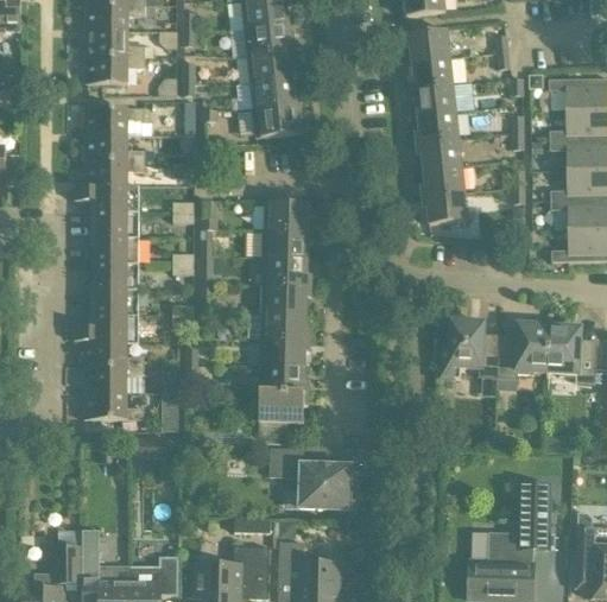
[(0,25),(5,26),(5,31),(20,31),(21,0),(0,0),(0,25)]
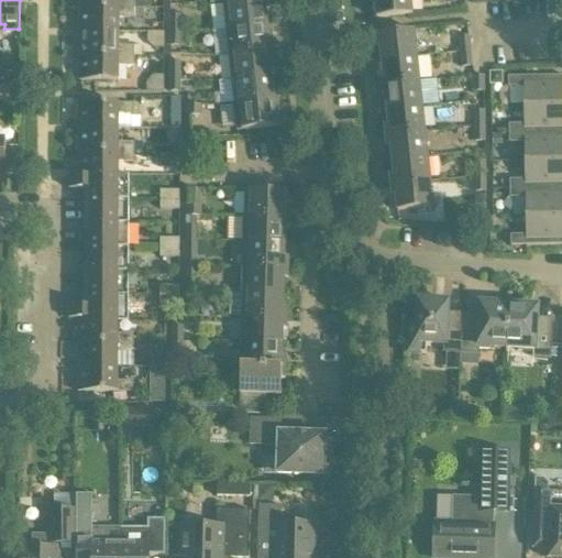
[(232,0),(223,1),(226,25),(266,21),(265,7),(268,6),(267,0),(232,0)]
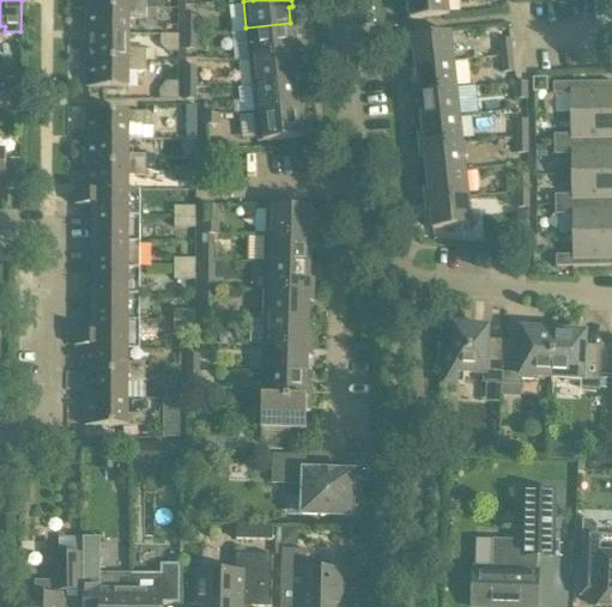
[(407,0),(408,16),(448,11),(447,0),(407,0)]
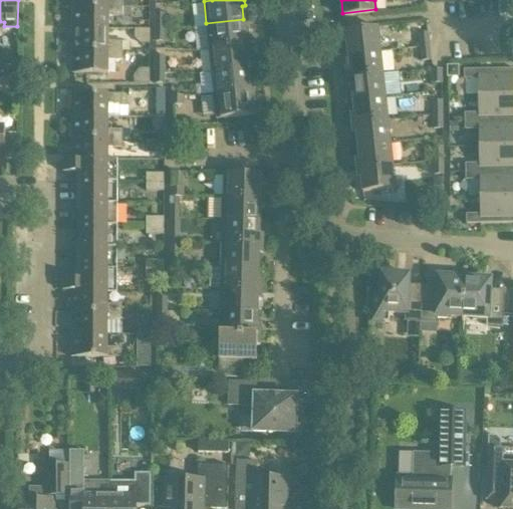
[(70,4),(70,26),(106,26),(106,13),(120,13),(120,4),(70,4)]
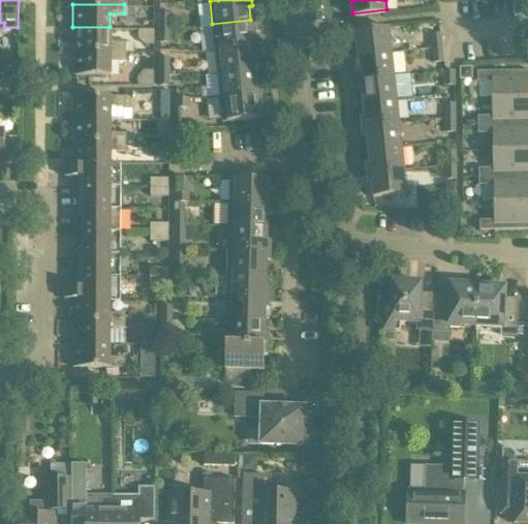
[(159,10),(159,25),(168,25),(168,10),(159,10)]
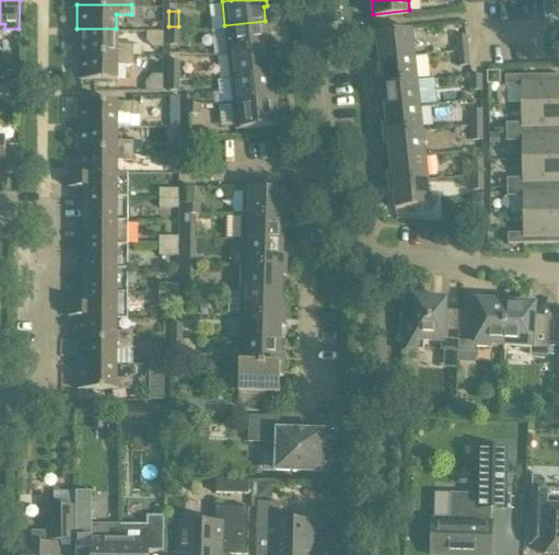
[(265,21),(224,25),(226,50),(271,45),(270,35),(266,35),(265,21)]
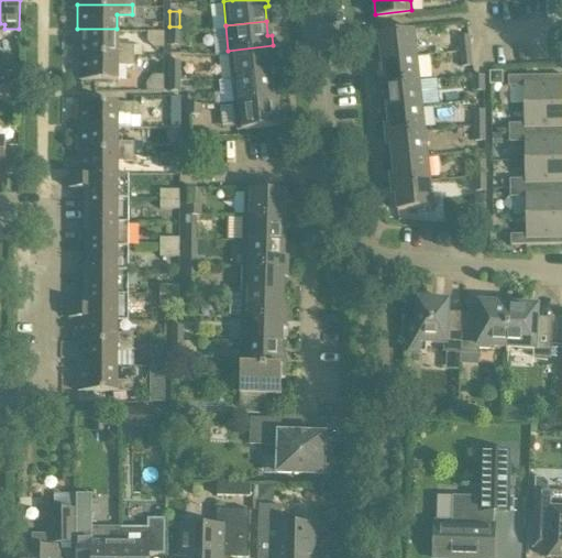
[(179,26),(169,26),(169,42),(179,42),(179,26)]
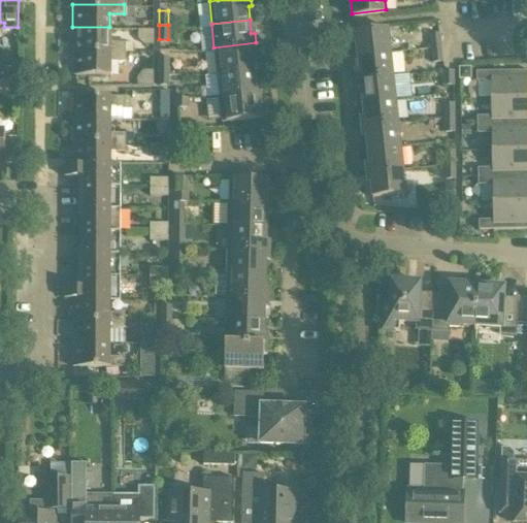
[(357,53),(390,50),(387,25),(350,29),(352,39),(355,39),(357,53)]
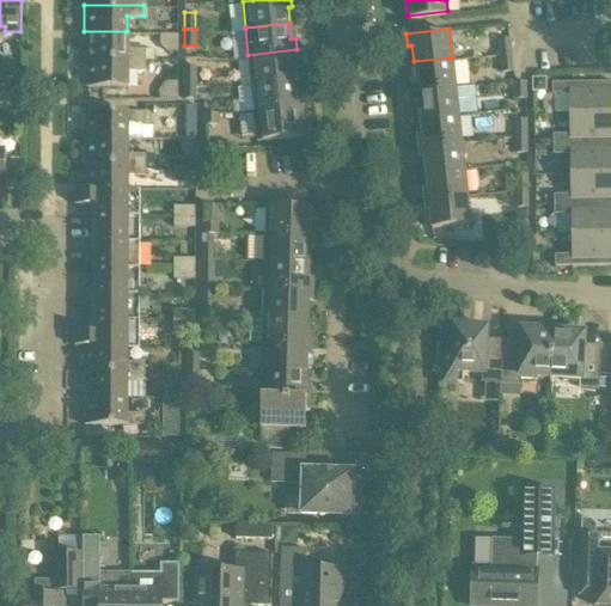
[(127,31),(84,31),(84,57),(144,57),(144,47),(127,47),(127,31)]
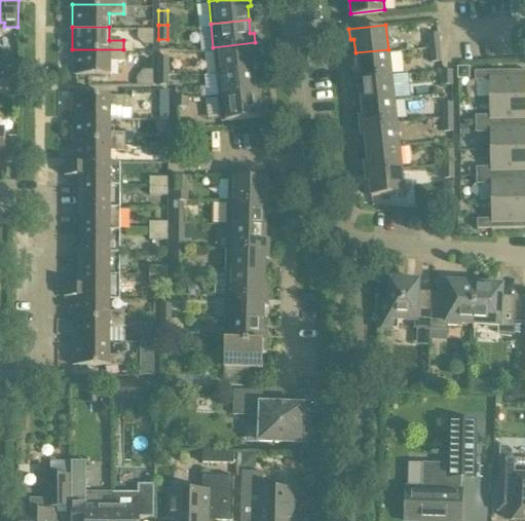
[(152,43),(152,28),(138,28),(138,37),(143,43),(152,43)]
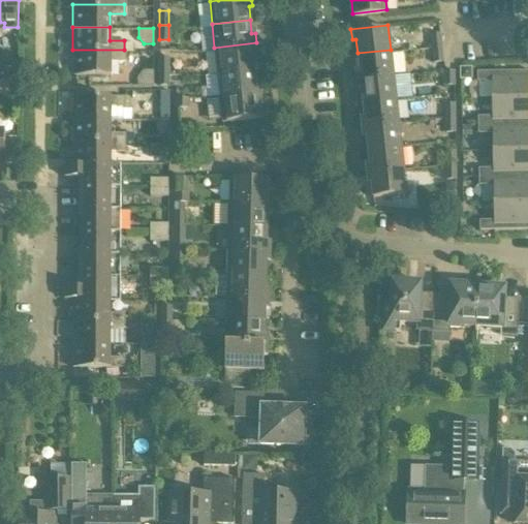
[(432,44),(441,43),(439,29),(430,30),(432,44)]
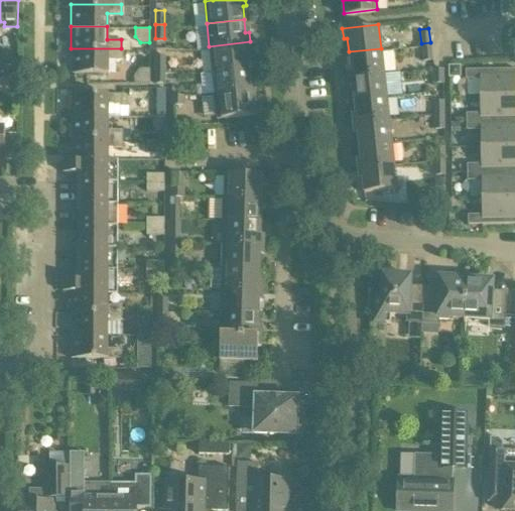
[(250,41),(209,46),(212,69),(249,66),(247,51),(251,51),(250,41)]
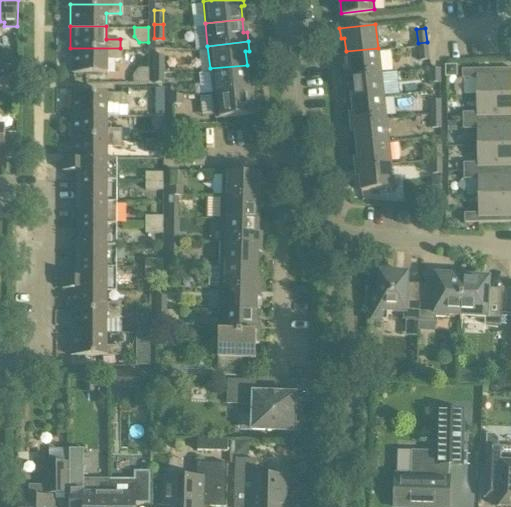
[(427,42),(418,43),(419,57),(428,56),(427,42)]
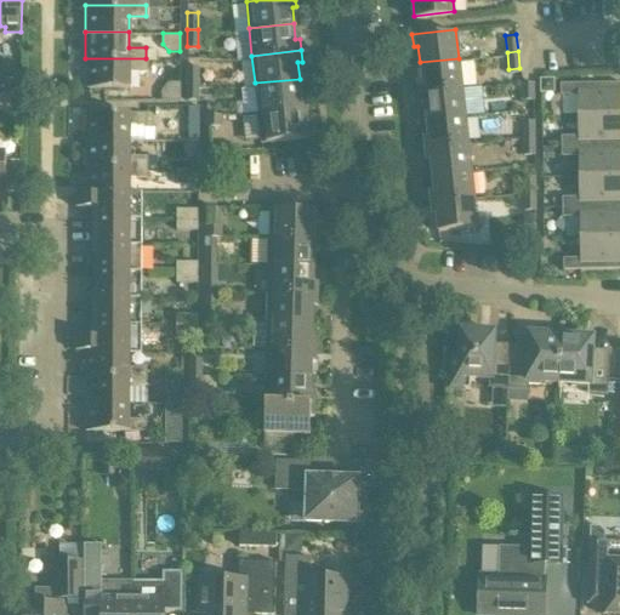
[(146,58),(85,58),(85,85),(129,85),(129,68),(146,68),(146,58)]
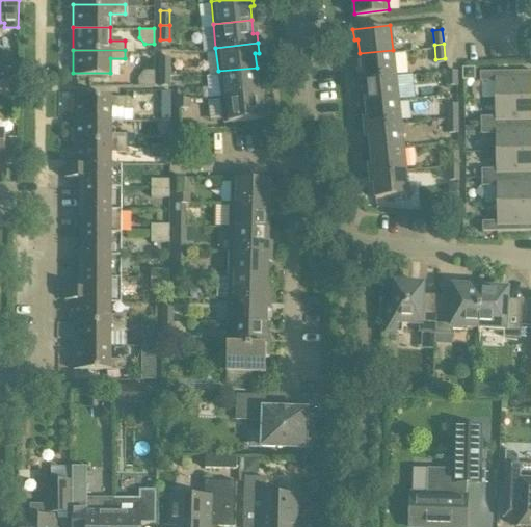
[(393,50),(360,53),(361,67),(356,68),(357,77),(395,73),(393,50)]
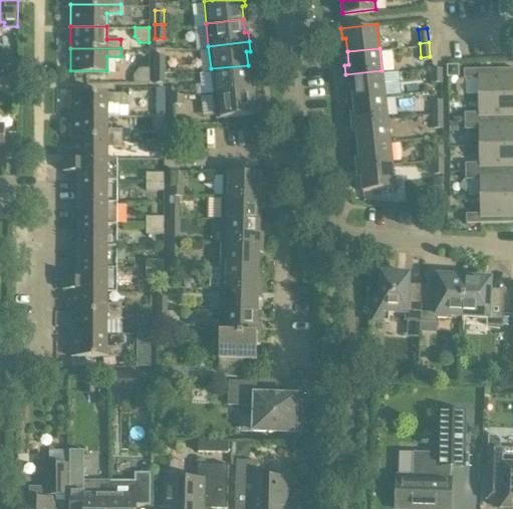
[(155,52),(154,66),(164,66),(164,52),(155,52)]
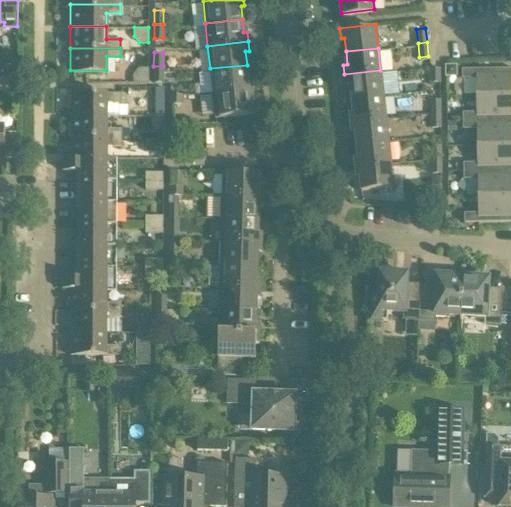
[(445,58),(445,65),(445,70),(456,70),(456,57),(445,58)]
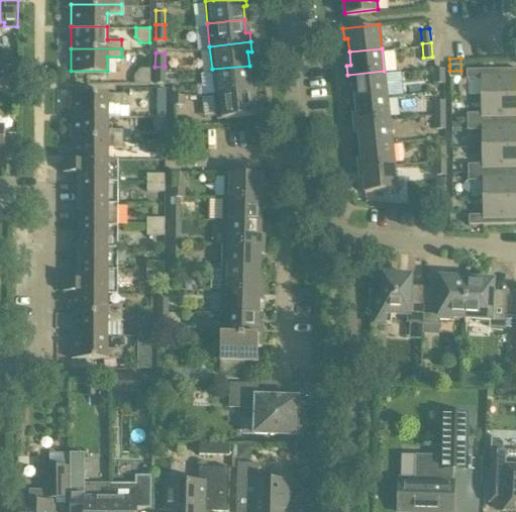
[(133,75),(133,80),(148,81),(148,67),(139,66),(133,75)]
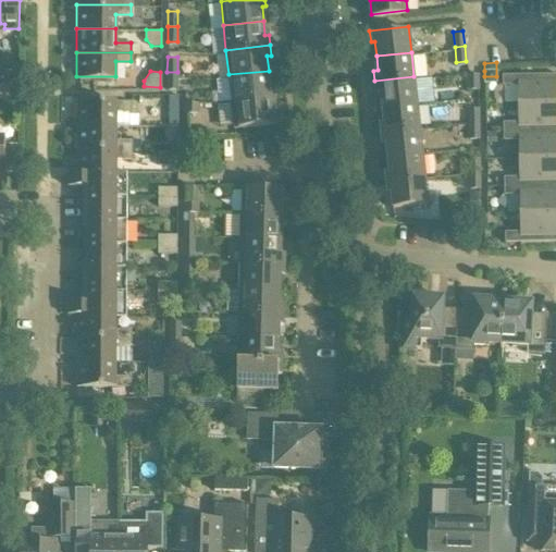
[(270,85),(269,71),(229,74),(231,99),(275,95),(274,84),(270,85)]
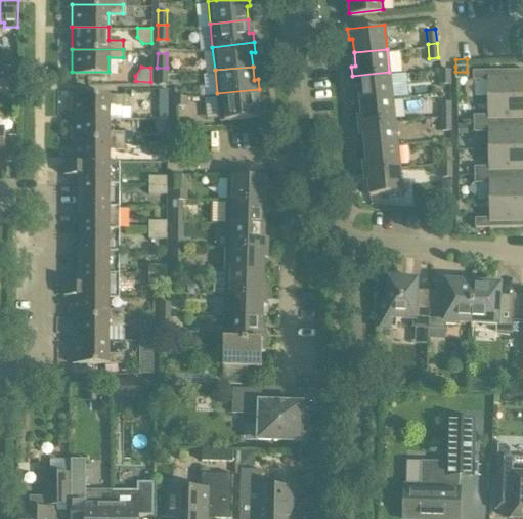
[(440,81),(449,81),(449,67),(440,67),(440,81)]
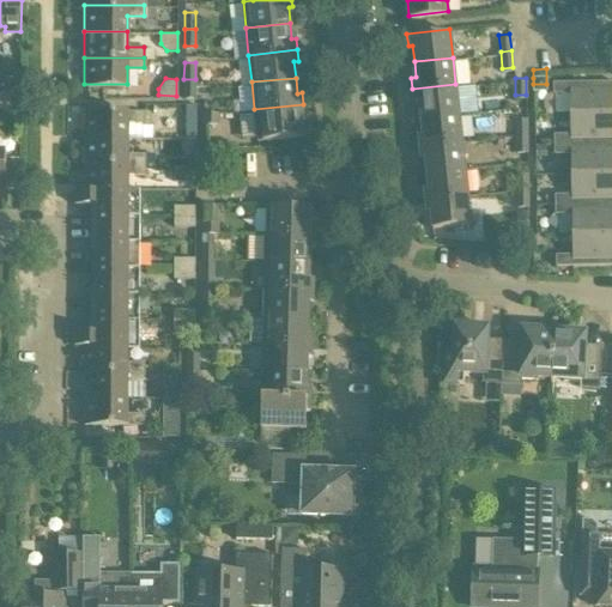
[(569,110),(611,109),(611,78),(552,79),(552,90),(569,90),(569,110)]
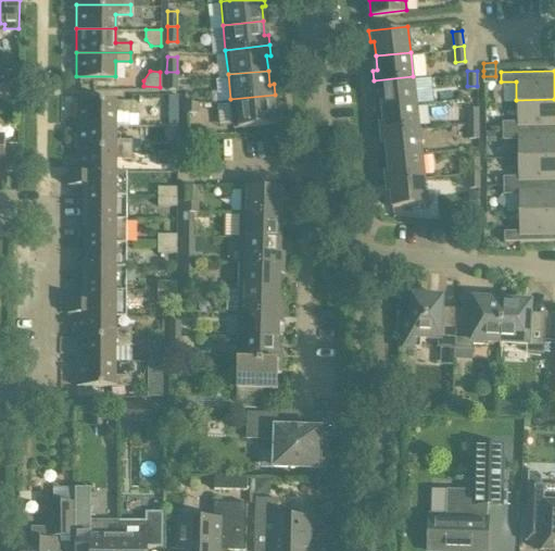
[(177,72),(166,72),(166,86),(177,86),(177,72)]
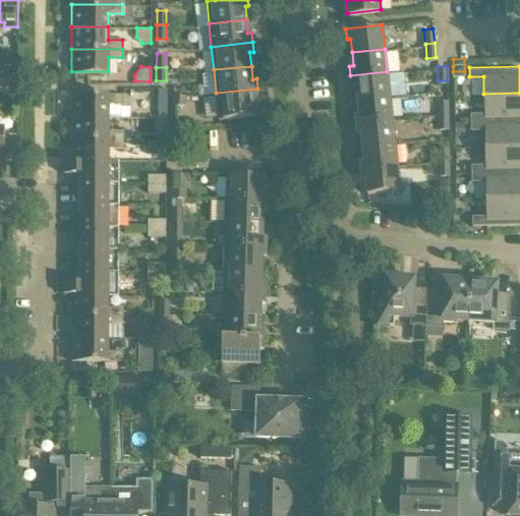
[(390,95),(387,71),(350,75),(351,84),(355,84),(356,98),(390,95)]
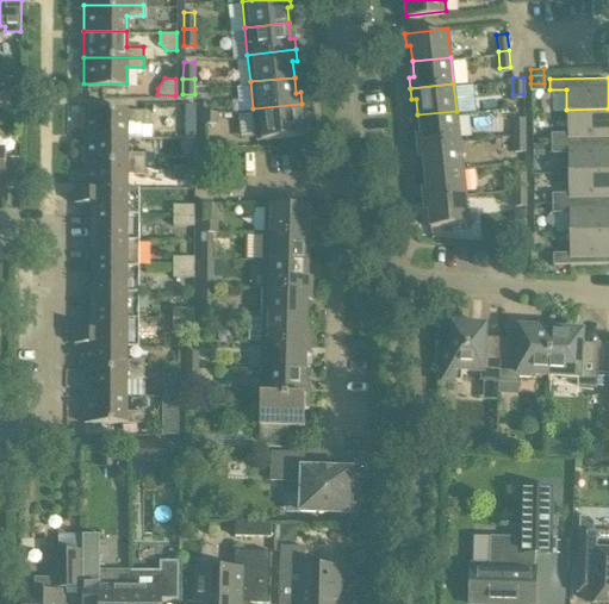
[(303,114),(302,104),(253,109),(256,137),(300,132),(298,116),(303,114)]
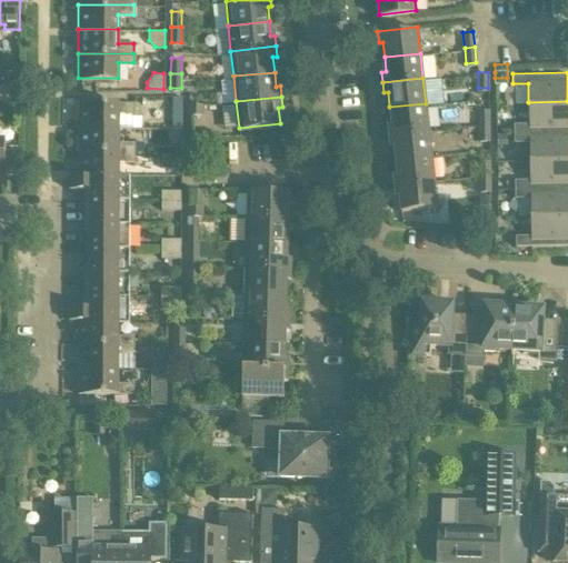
[(79,100),(79,124),(119,126),(119,111),(135,111),(135,100),(79,100)]
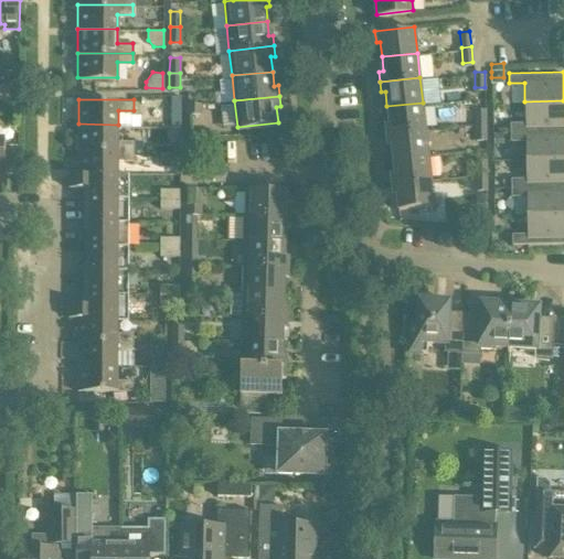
[(563,100),(524,101),(525,120),(510,120),(510,129),(563,128),(563,100)]
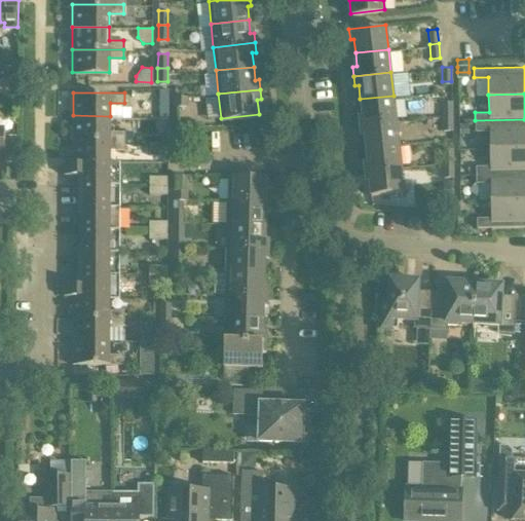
[(174,95),(174,104),(187,104),(187,95),(174,95)]
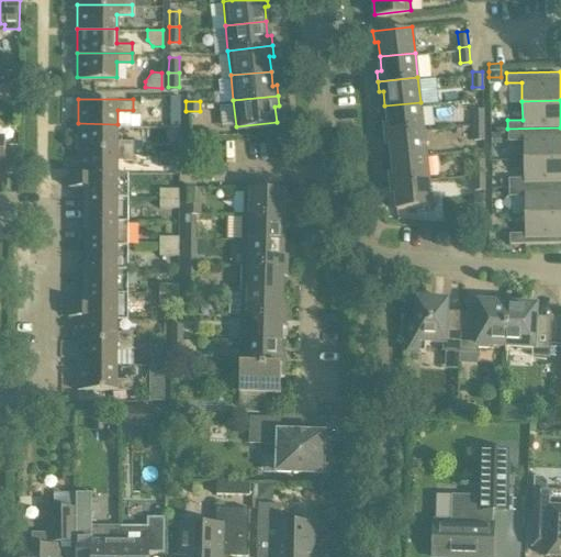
[(179,122),(179,102),(169,102),(169,122),(179,122)]
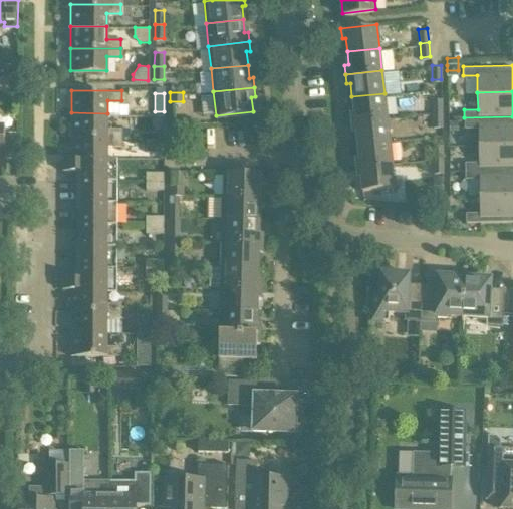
[(385,93),(351,96),(353,110),(349,110),(350,119),(387,116),(385,93)]
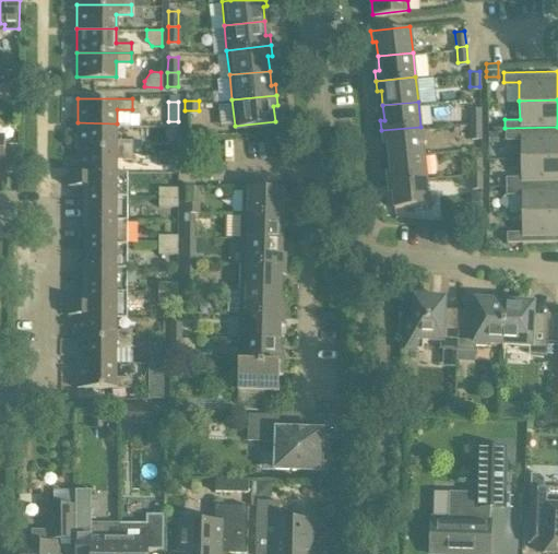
[(470,121),(479,121),(479,106),(470,106),(470,121)]
